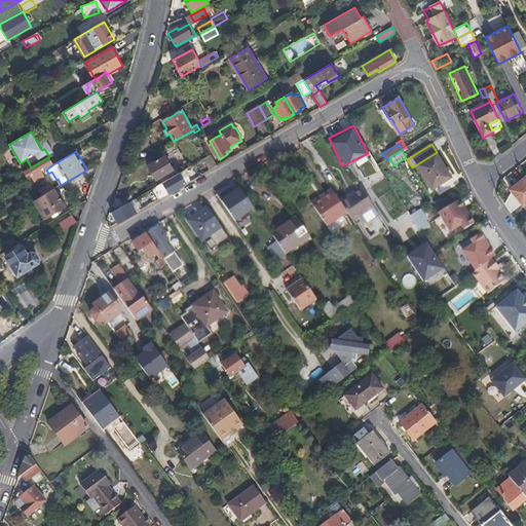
[(417,164),(433,189),(451,177),(437,152),(417,164)]
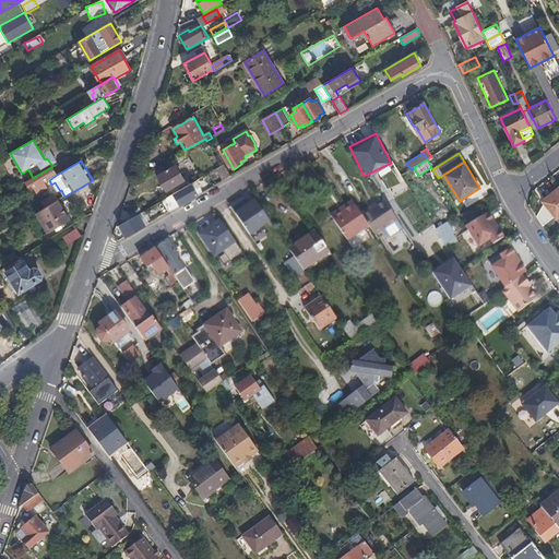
[(223,180),(232,176),(224,164),(216,169),(223,180)]
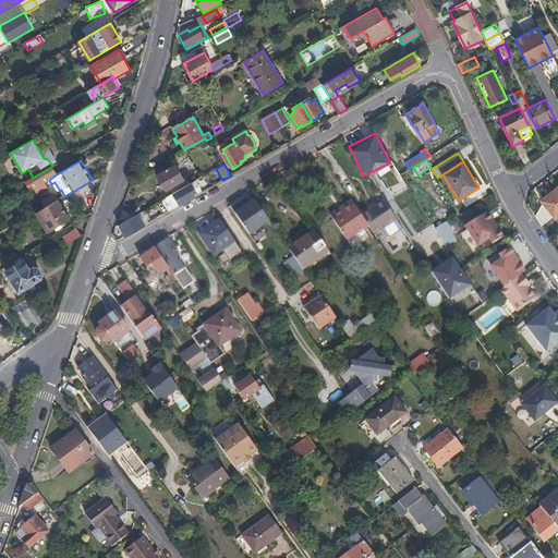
[(183,180),(176,166),(157,177),(166,190),(183,180)]
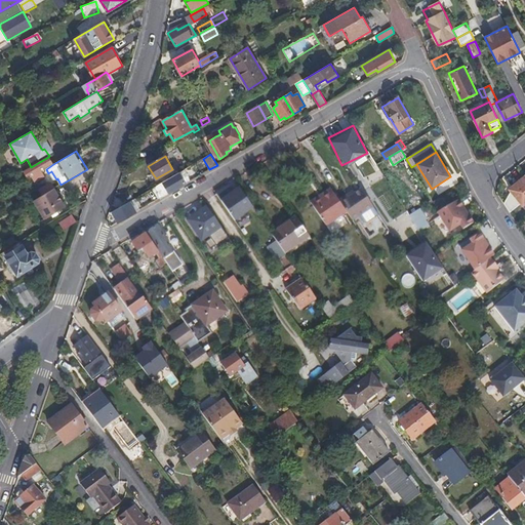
[(186,169),(179,172),(185,180),(190,177),(186,169)]
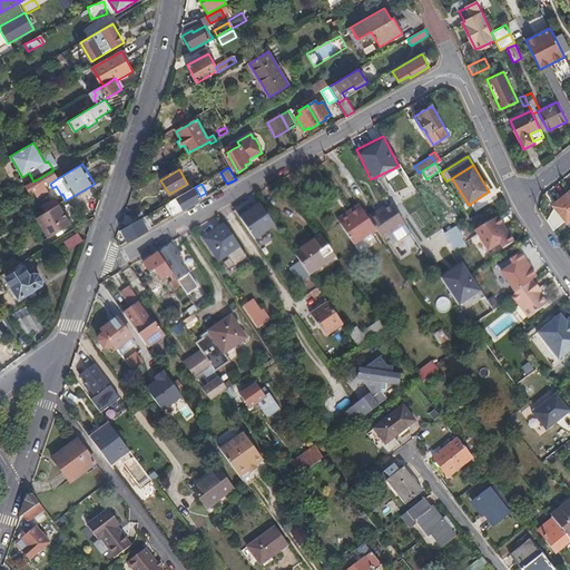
[(49,193),(46,186),(35,193),(38,198),(49,193)]
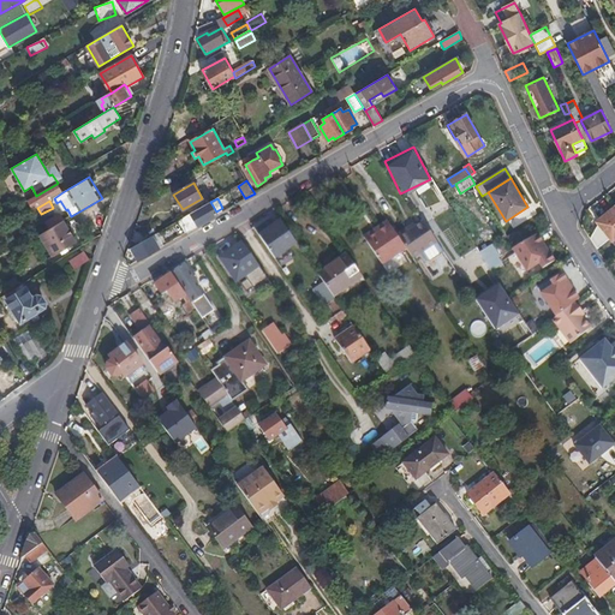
[(190,214),(197,227),(218,215),(216,212),(210,202),(190,214)]
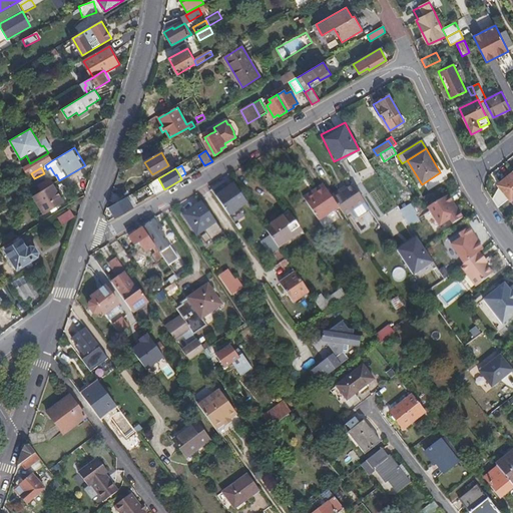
[(512,171),(498,184),(511,200),(512,197),(512,171)]
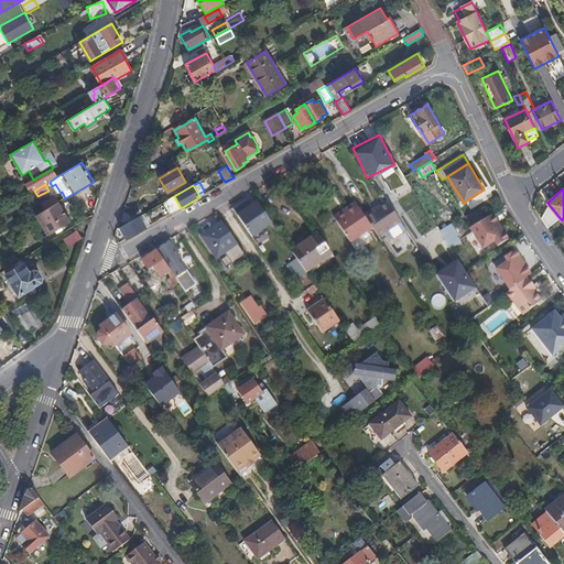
[(58,202),(55,196),(42,204),(45,209),(58,202)]
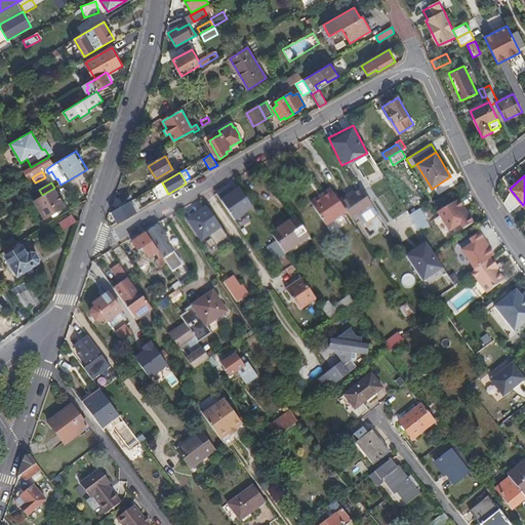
[(159,199),(168,194),(162,183),(153,188),(159,199)]
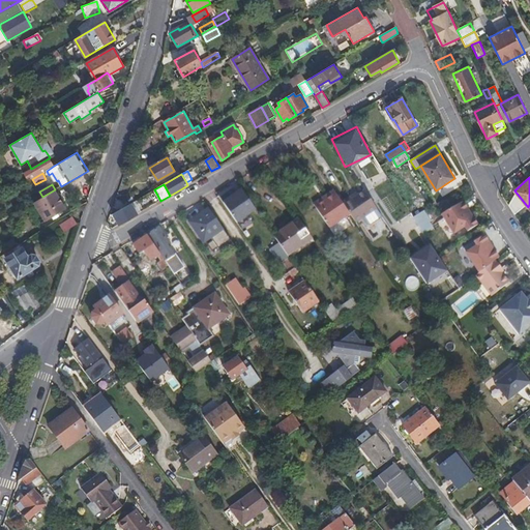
[(257,209),(241,187),(235,192),(232,188),(221,197),(238,223),(257,209)]
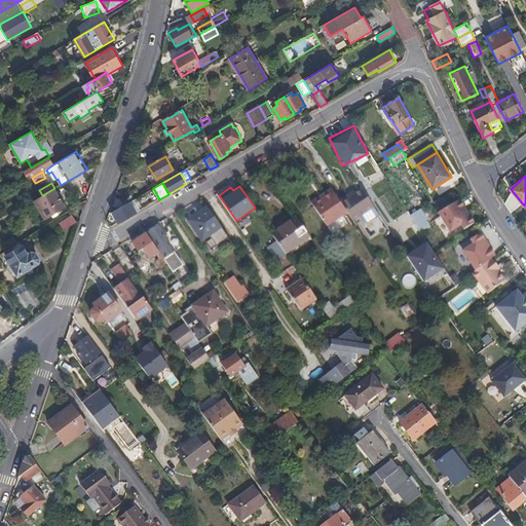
[(44,219),(66,207),(54,188),(42,195),(34,200),(44,219)]
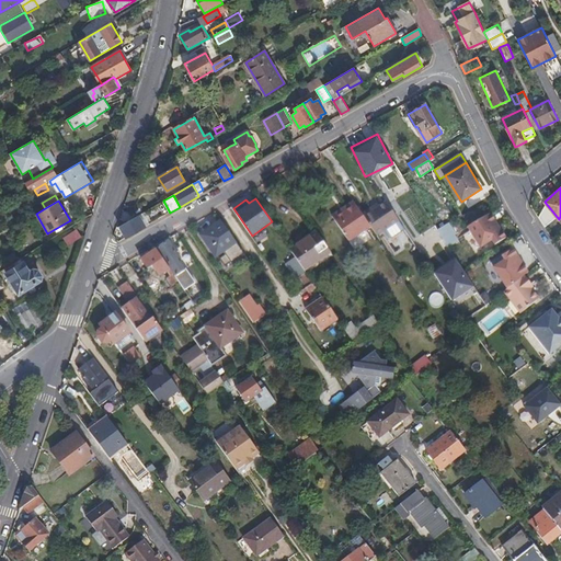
[(362,214),(354,202),(332,216),(348,241),(370,227),(362,214)]
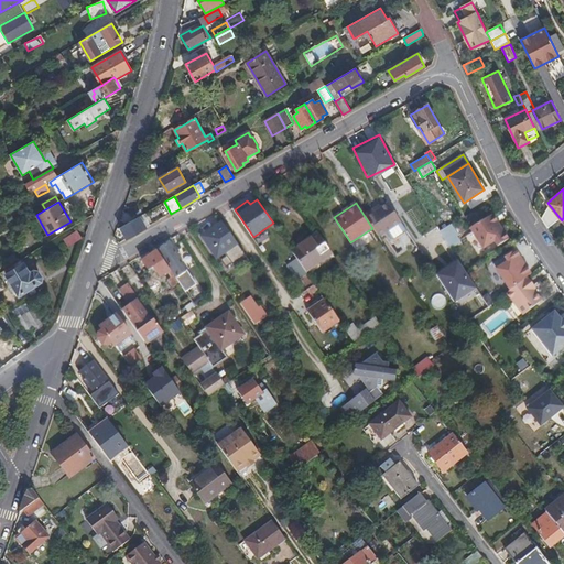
[(373,209),(364,215),(372,228),(379,237),(401,221),(389,203),(376,212),(373,209)]
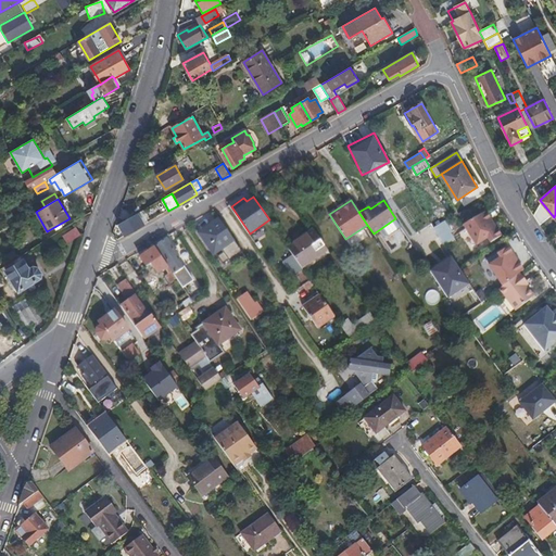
[(474,219),(467,209),(458,214),(465,224),(474,219)]
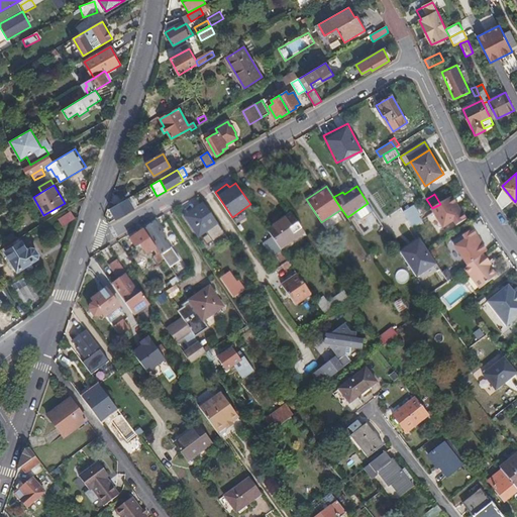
[(132,196),(128,198),(134,209),(137,207),(132,196)]
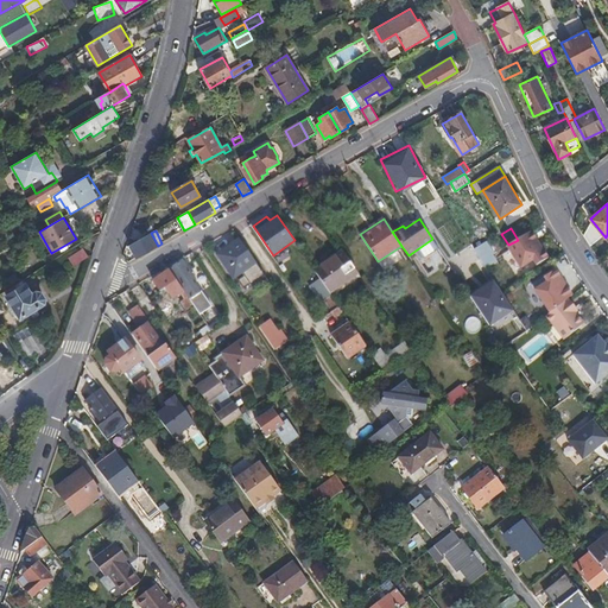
[(537,266),(549,259),(542,248),(538,241),(531,232),(518,240),(508,245),(507,246),(521,268),(533,261),(537,266)]
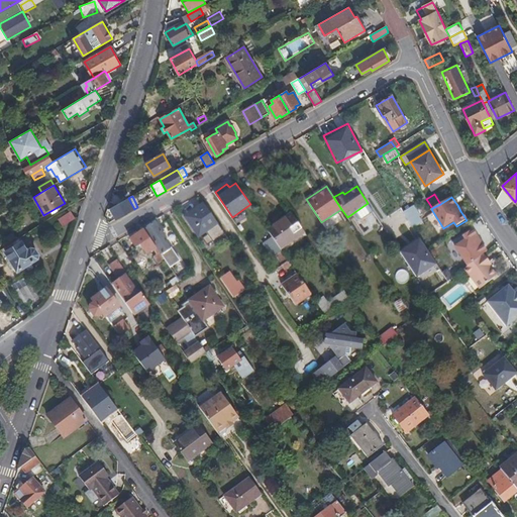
[(128,198),(110,209),(116,219),(134,209),(128,198)]
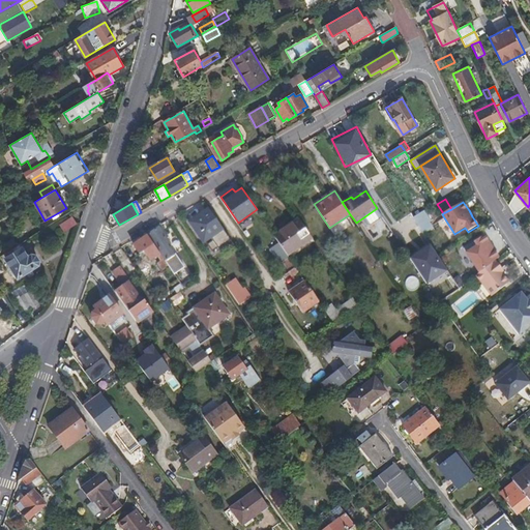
[(192,219),(188,222),(196,232),(204,243),(211,238),(212,240),(207,244),(212,252),(218,247),(218,248),(231,239),(228,236),(208,208),(192,219)]
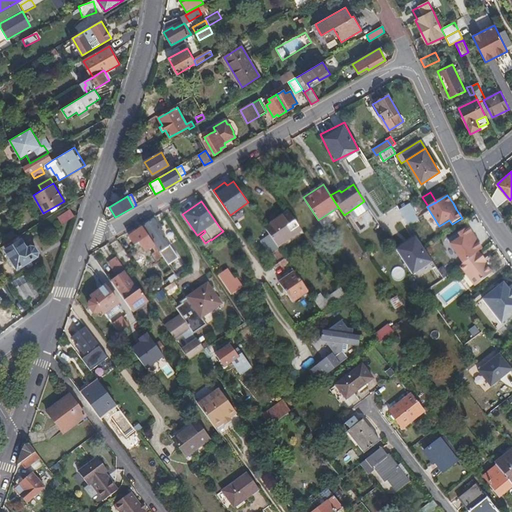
[(408,225),(419,218),(409,202),(398,209),(408,225)]
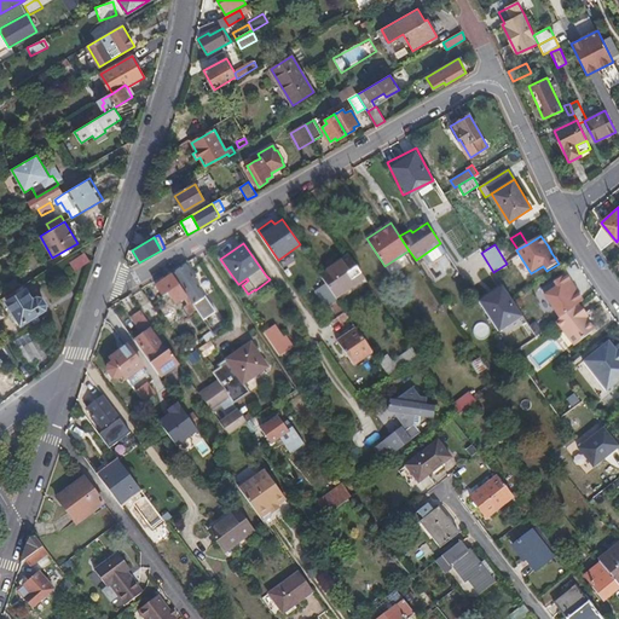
[(90,262),(84,253),(69,262),(75,272),(90,262)]
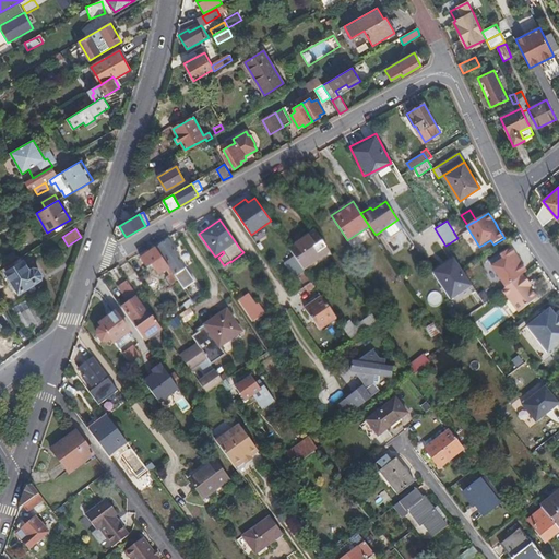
[(330,251),(314,230),(289,248),(295,257),(304,270),(330,251)]
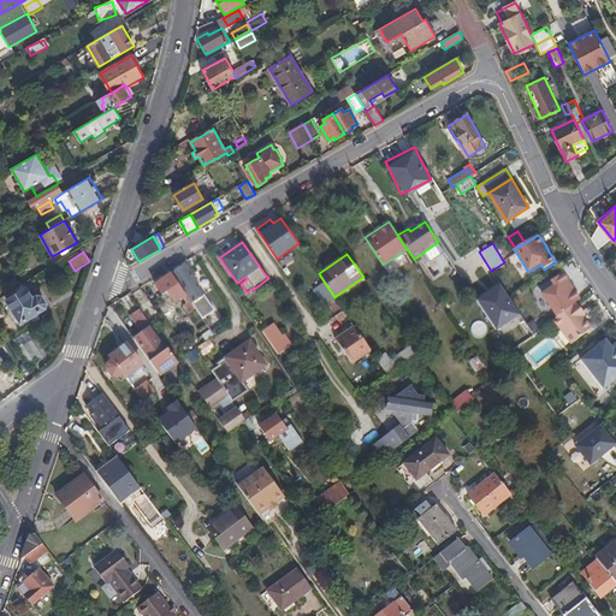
[(450,262),(436,258),(431,273),(444,277),(450,262)]
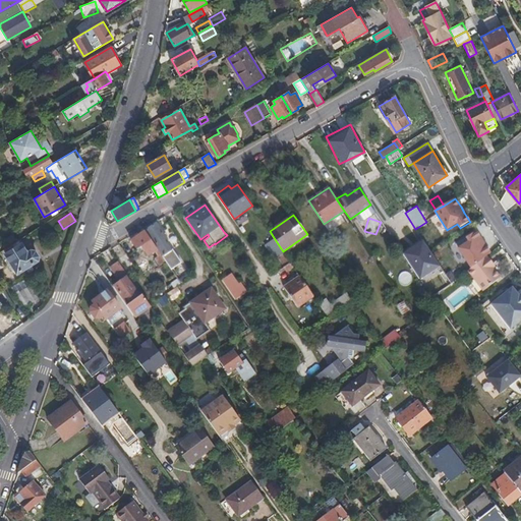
[(157,223),(147,230),(164,255),(163,256),(166,262),(172,270),(182,263),(173,249),(171,250),(165,240),(167,238),(157,223)]
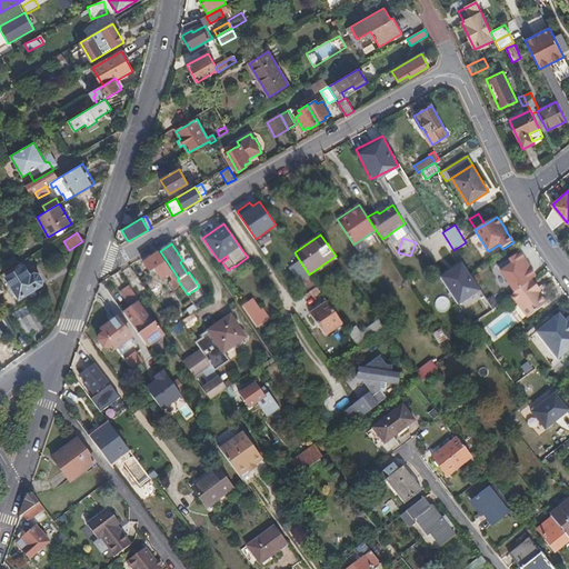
[(532,279),(536,277),(530,267),(528,268),(523,261),(526,260),(520,251),(509,258),(511,262),(500,270),(513,293),(532,279)]
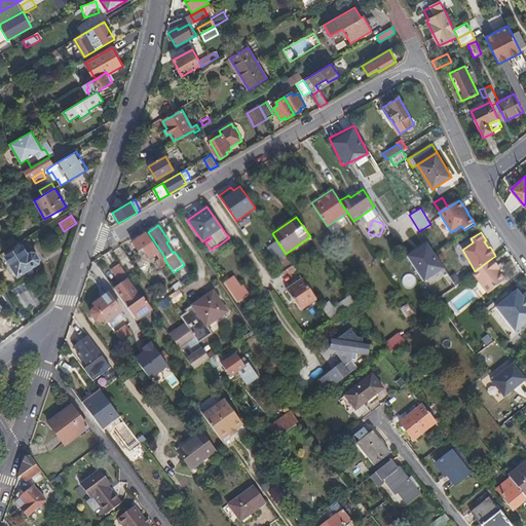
[(147,233),(133,242),(139,253),(143,250),(150,259),(156,254),(159,258),(156,261),(161,268),(167,264),(164,259),(147,233)]
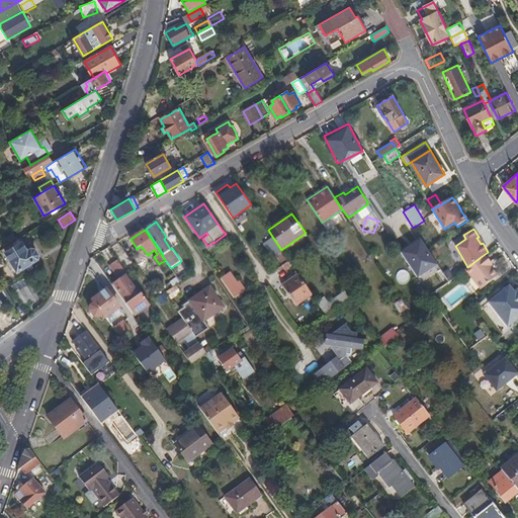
[(281,250),(273,238),(265,244),(275,257),(282,252),(281,250)]
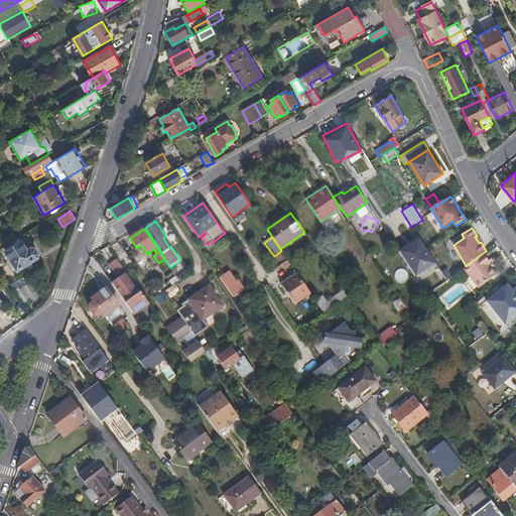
[(436,263),(418,237),(399,251),(416,276),(436,263)]
